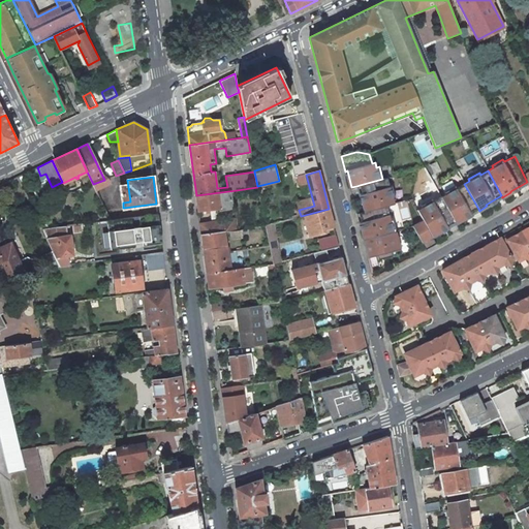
[(390,186),(387,178),(382,179),(360,185),(365,206),(363,207),(365,212),(386,206),(394,204),(393,198),(396,198),(392,186),(390,186)]
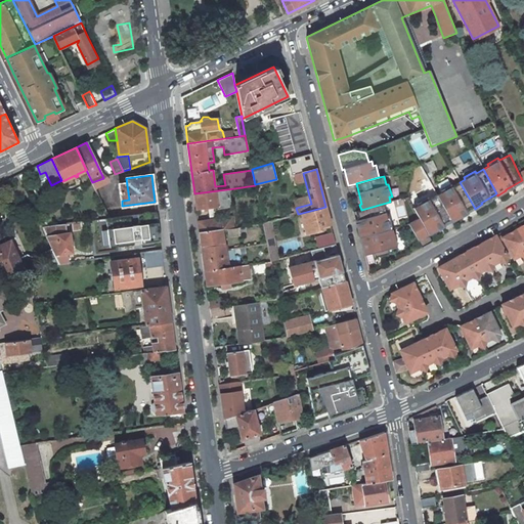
[(108,182),(106,177),(103,178),(92,182),(95,188),(108,182)]
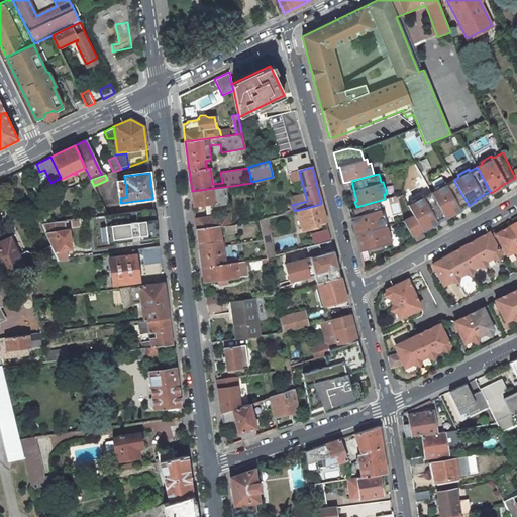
[(516,180),(515,178),(499,187),(499,188),(500,189),(516,180)]
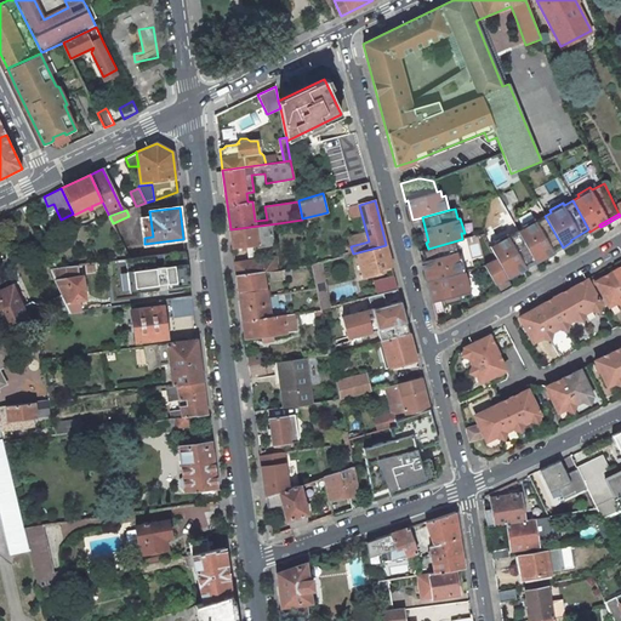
[(562,245),(545,216),(536,221),(535,217),(522,226),(523,228),(518,231),(534,261),(535,262),(545,257),(543,255),(562,245)]
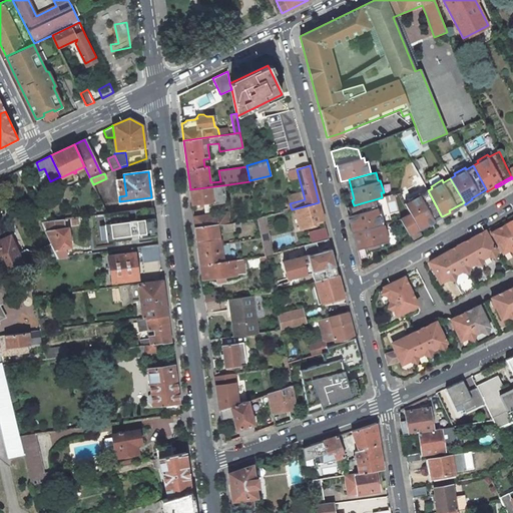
[(349,179),(346,180),(351,200),(352,200),(354,199),(349,179)]
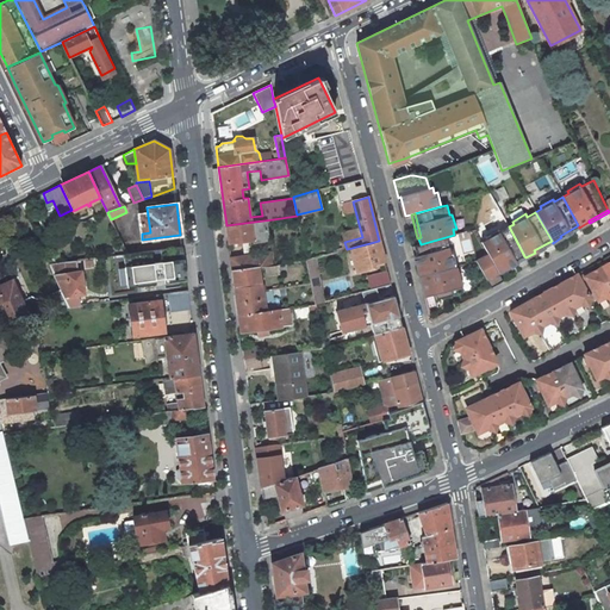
[(273,219),(226,225),(229,247),(242,244),(241,241),(253,240),(253,242),(268,240),(266,225),(274,224),(273,219)]
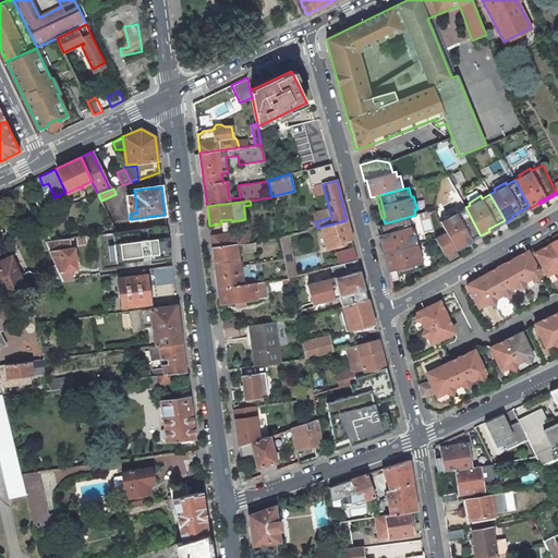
[(530,208),(529,206),(512,216),(513,217),(514,218),(531,209),(530,208)]
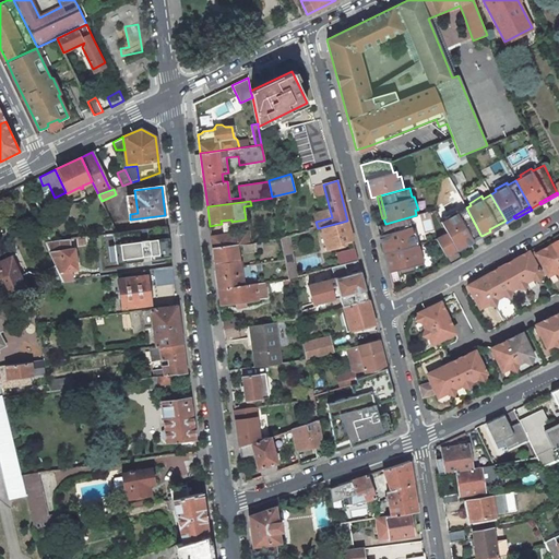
[(480,235),(466,207),(458,212),(456,210),(444,216),(445,218),(441,222),(447,233),(456,250),(465,246),(464,244),(480,235)]
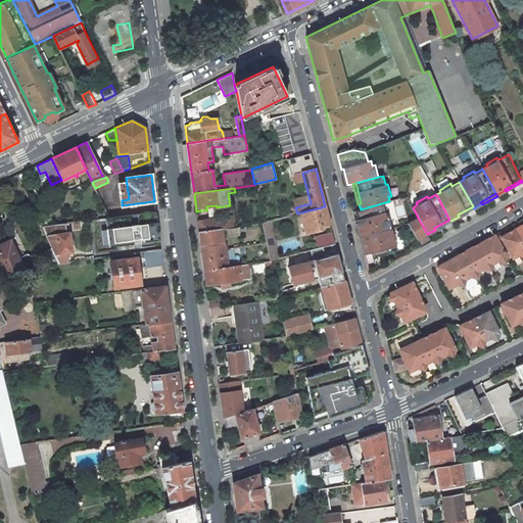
[(382,203),(361,209),(354,210),(362,236),(391,229),(388,217),(386,217),(382,203)]
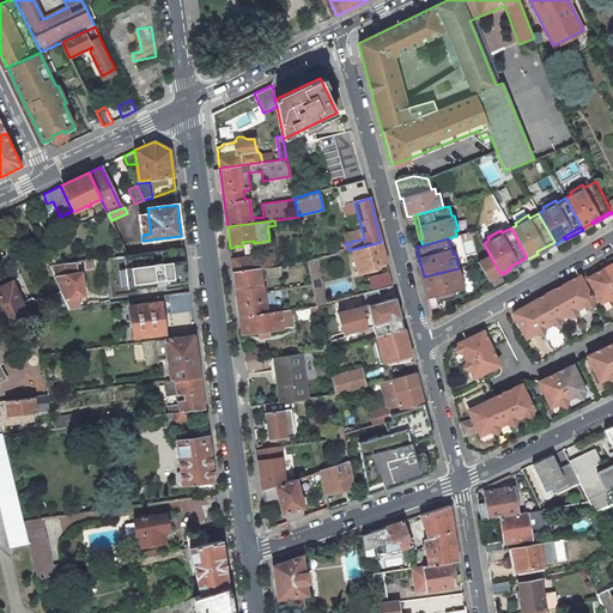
[(381,242),(353,249),(359,273),(375,268),(375,265),(387,261),(381,242)]
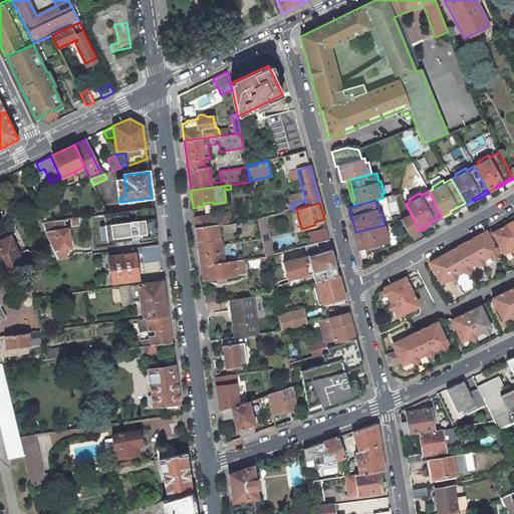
[(466,205),(465,203),(450,211),(451,213),(451,214),(466,206),(466,205)]
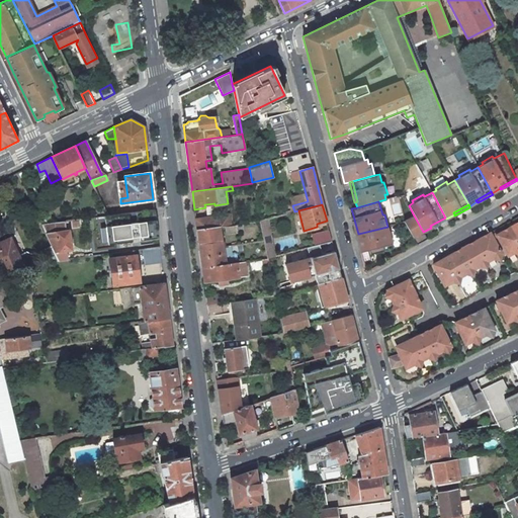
[(358,234),(351,208),(349,209),(352,219),(354,230),(356,235),(358,234)]
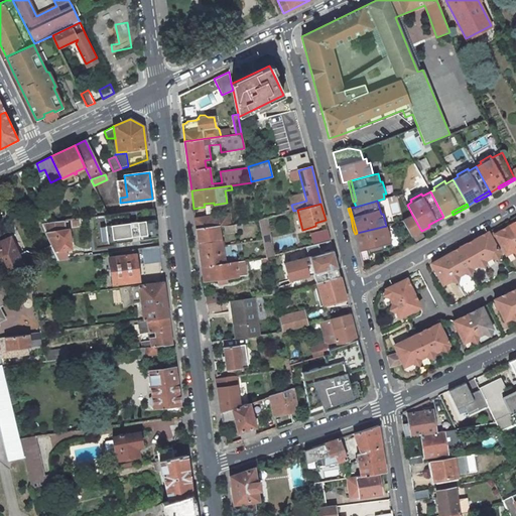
[(154,209),(107,215),(105,215),(108,243),(158,237),(154,209)]
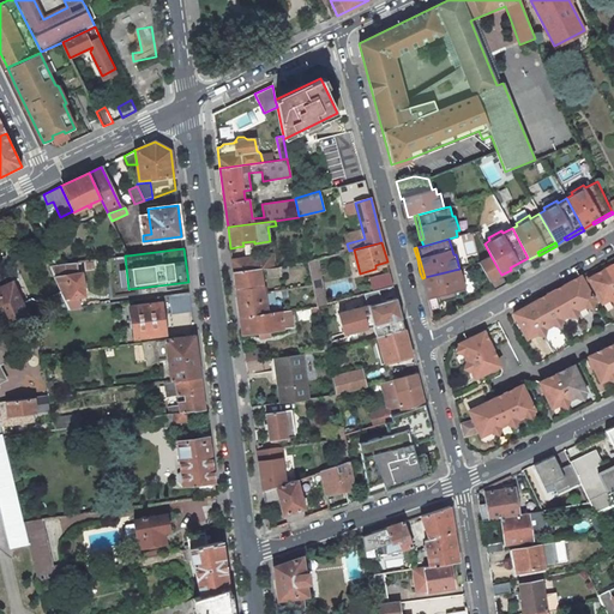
[(232,260),(234,272),(260,269),(266,268),(278,265),(276,250),(264,252),(264,254),(236,259),(232,260)]
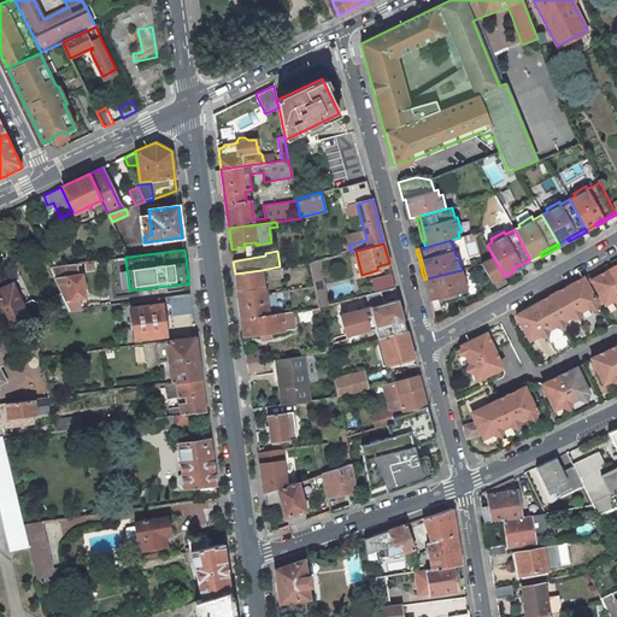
[(504,276),(493,257),(482,263),(495,288),(507,281),(504,276)]
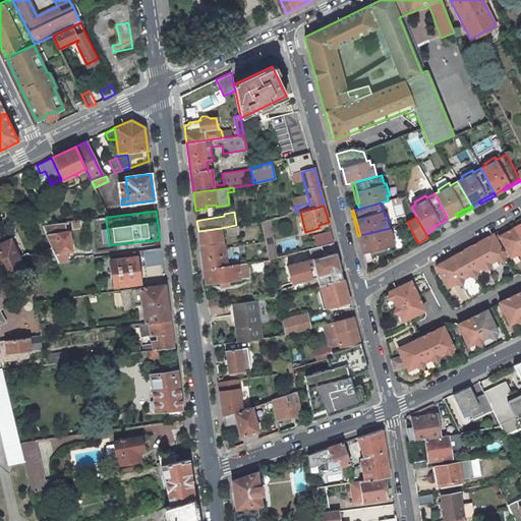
[(520,218),(511,224),(520,242),(520,218)]
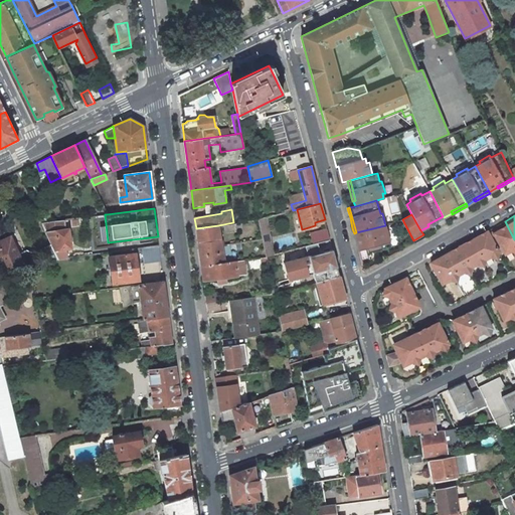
[(444,217),(443,216),(427,224),(428,226),(430,227),(445,218),(444,217)]
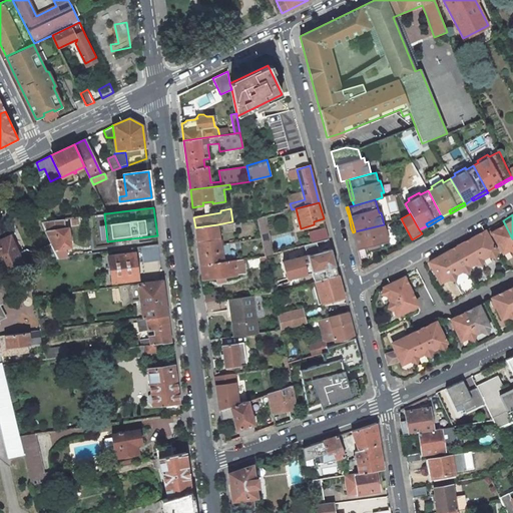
[(63,227),(61,219),(41,221),(45,230),(48,236),(52,247),(54,250),(57,259),(66,257),(65,247),(71,247),(69,227),(63,227)]
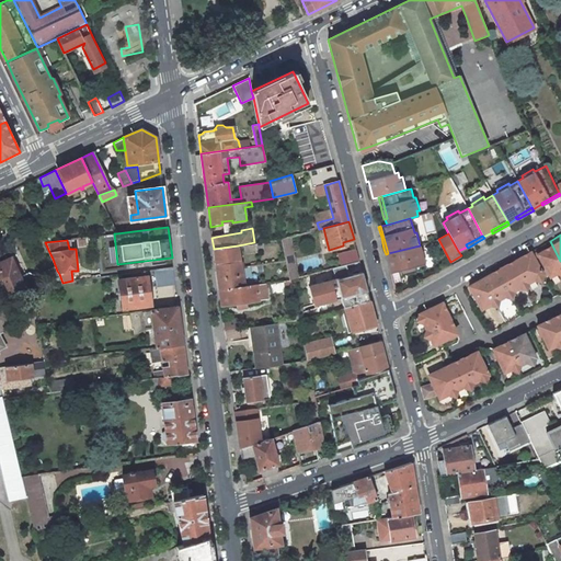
[(539,258),(550,276),(556,273),(560,273),(560,261),(550,241),(530,252),(531,254),(536,252),(539,258)]
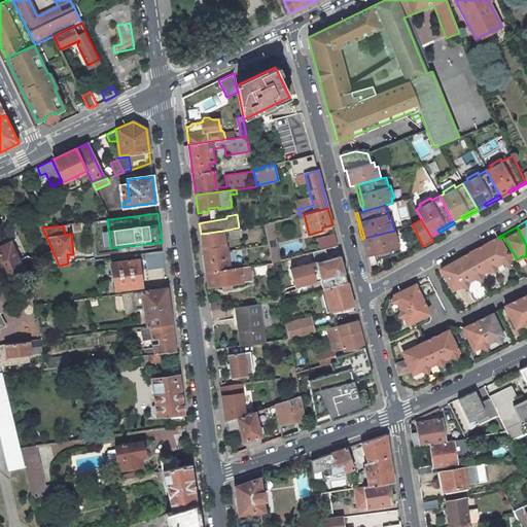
[(239,227),(229,230),(230,237),(242,235),(241,227),(239,227)]
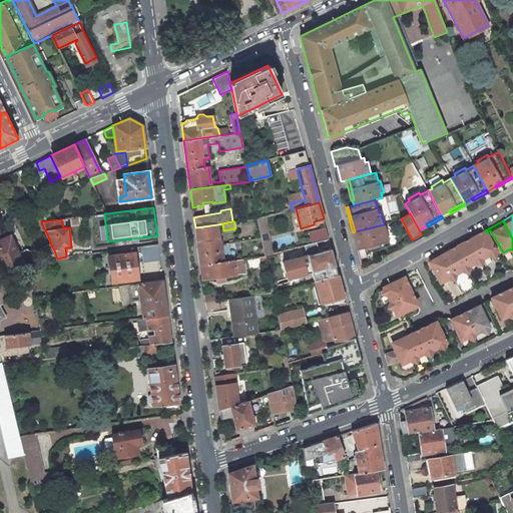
[(217,224),(195,227),(200,265),(223,262),(217,224)]
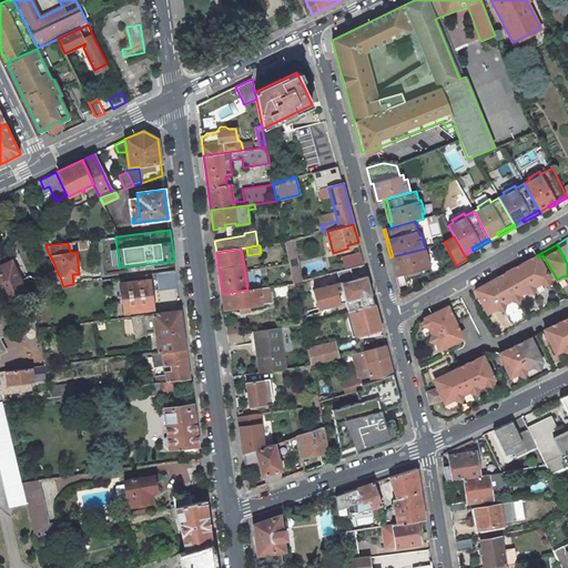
[(430,267),(425,249),(393,256),(393,257),(395,266),(393,266),(395,276),(405,274),(406,279),(421,275),(419,270),(430,267)]
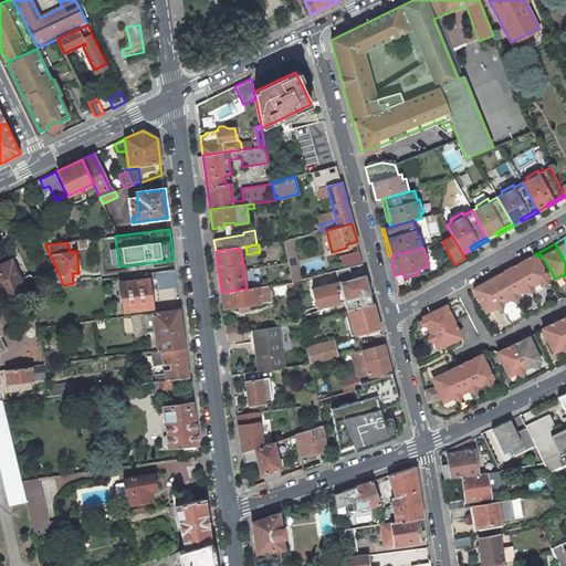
[(359,251),(341,257),(344,268),(349,266),(363,263),(359,251)]
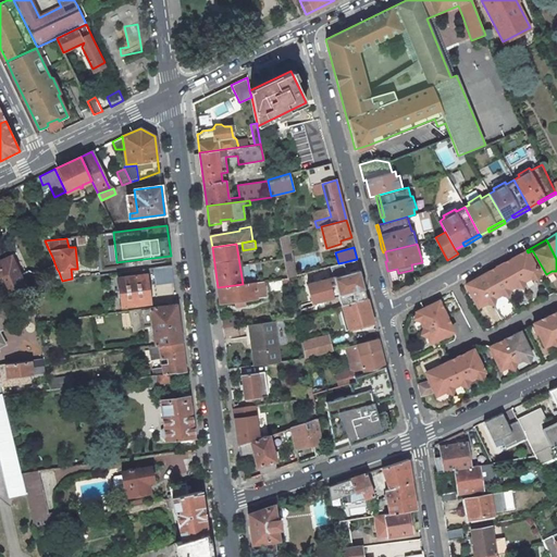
[(511,258),(524,281),(532,276),(537,279),(539,272),(531,258),(528,252),(527,250),(511,258)]
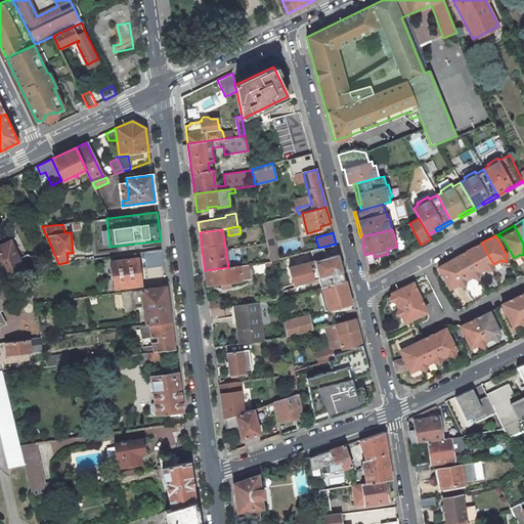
[(0,245),(0,256),(1,259),(0,260),(6,270),(19,269),(16,263),(7,242),(6,239),(5,239),(6,242),(0,245)]
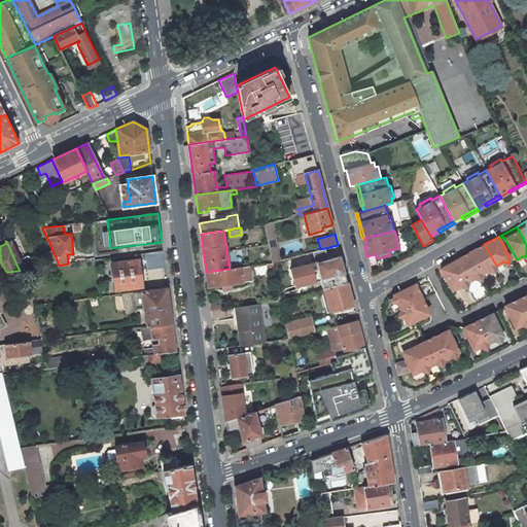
[(46,257),(50,267),(59,266),(56,257),(54,254),(49,243),(44,245),(49,256),(46,257)]
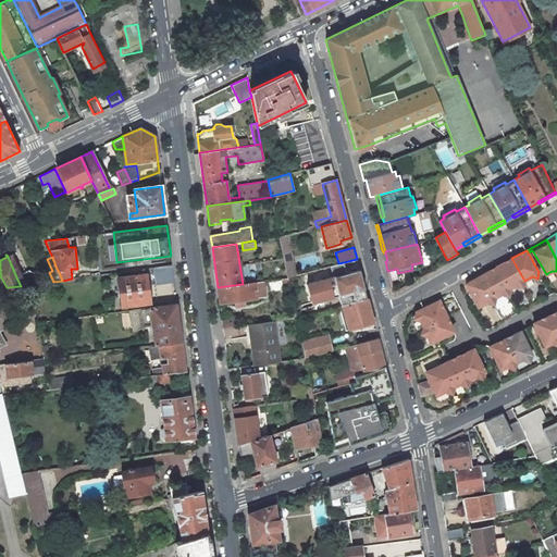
[(497,267),(509,288),(518,285),(522,286),(524,281),(511,258),(497,267)]
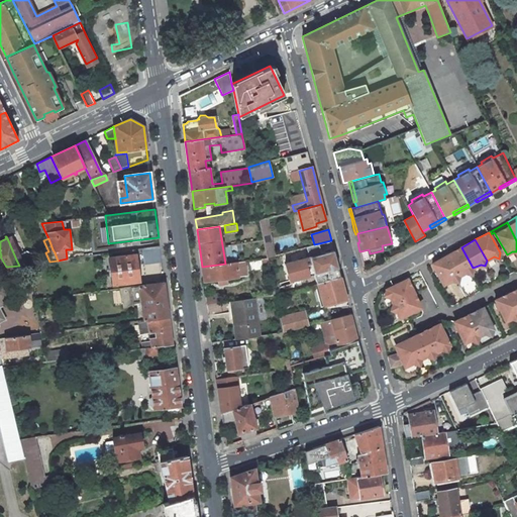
[(341,278),(334,251),(322,254),(319,243),(314,244),(306,246),(309,256),(285,264),(289,280),(314,274),(316,284),(341,278)]
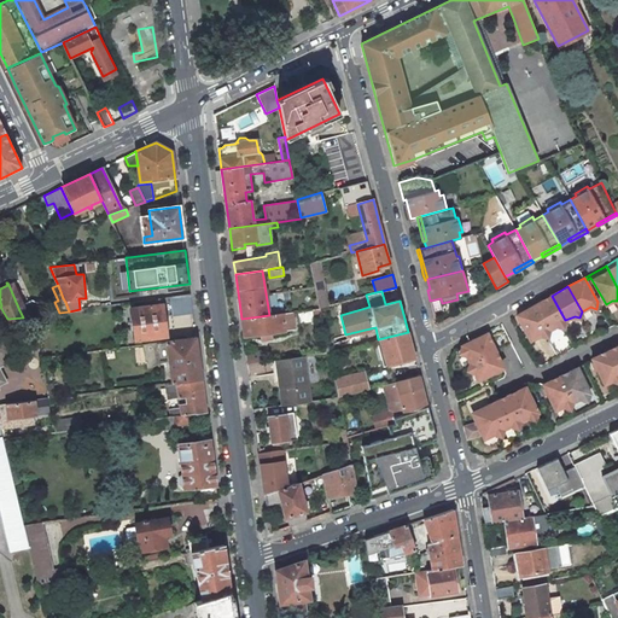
[(180,314),(193,313),(191,295),(161,298),(162,305),(164,322),(169,321),(180,314)]
